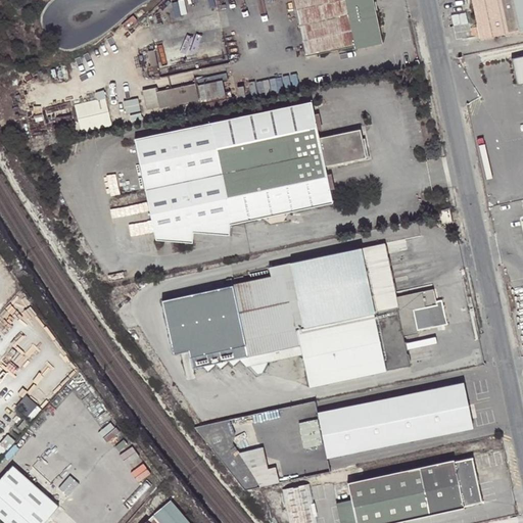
[(382,45),(372,0),(294,0),(307,62),(321,59),(320,56),(358,48),(358,50),(382,45)]
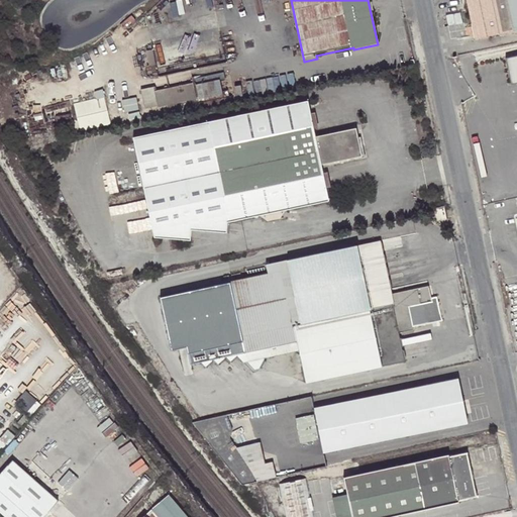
[(501,34),(516,30),(516,0),(467,0),(476,40),(501,34)]
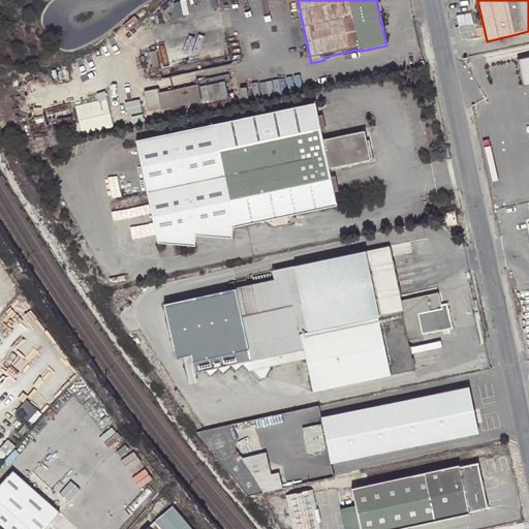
[(528,55),(520,57),(523,84),(528,83),(528,55)]
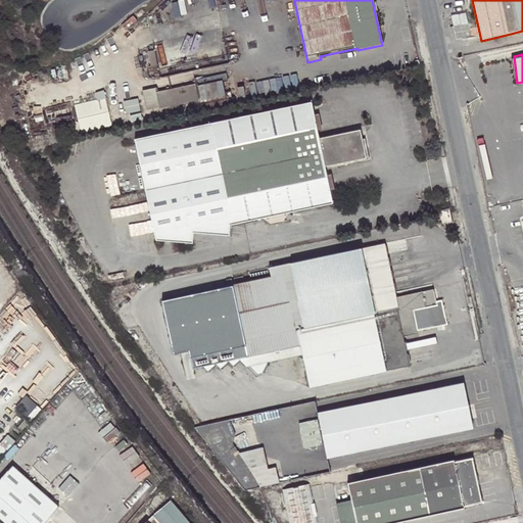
[(156,89),(143,92),(147,112),(160,109),(160,110),(199,103),(196,86),(157,93),(156,89)]
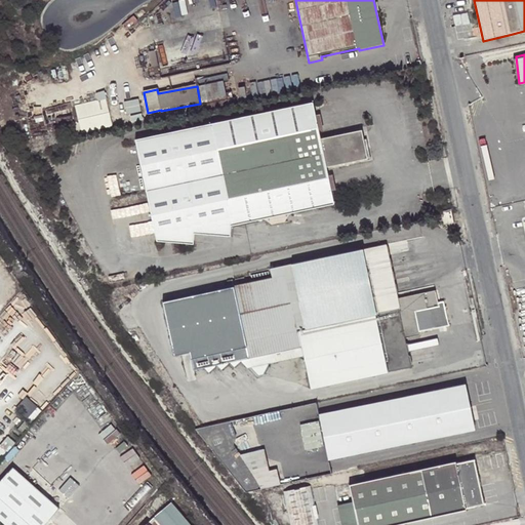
[(84,131),(115,124),(108,95),(77,104),(84,131)]
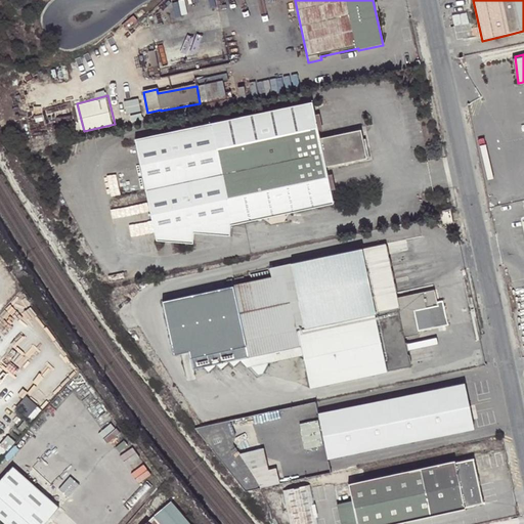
[(312,104),(136,141),(158,244),(193,247),(194,235),(231,238),(232,227),(334,206),(334,205),(341,204),(339,191),(331,192),(325,169),(366,161),(361,132),(319,140),(312,104)]
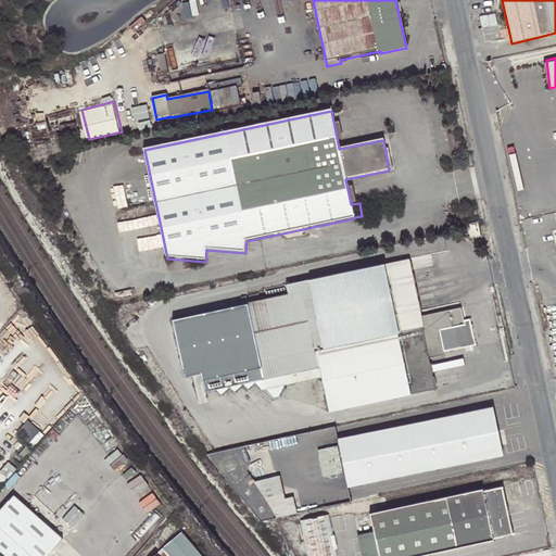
[(478,223),(467,225),(470,239),(481,237),(478,223)]
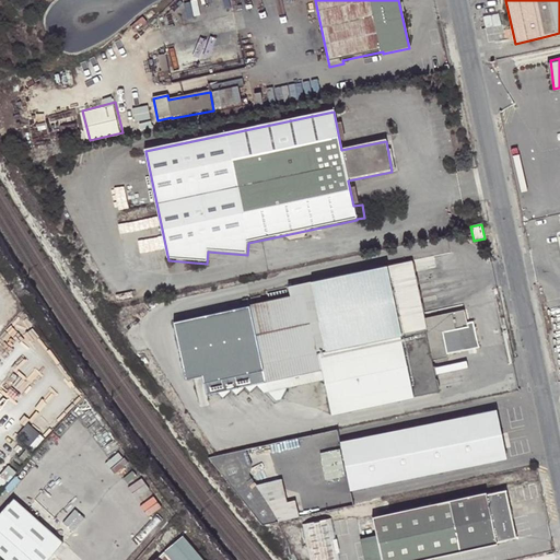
[(289,288),(291,298),(174,324),(186,382),(202,377),(207,397),(256,386),(266,384),(268,394),(276,403),(281,401),(288,389),(325,382),(331,415),(440,391),(433,360),(450,357),(448,353),(480,346),(475,319),(469,321),(466,308),(426,317),(412,260),(289,288)]
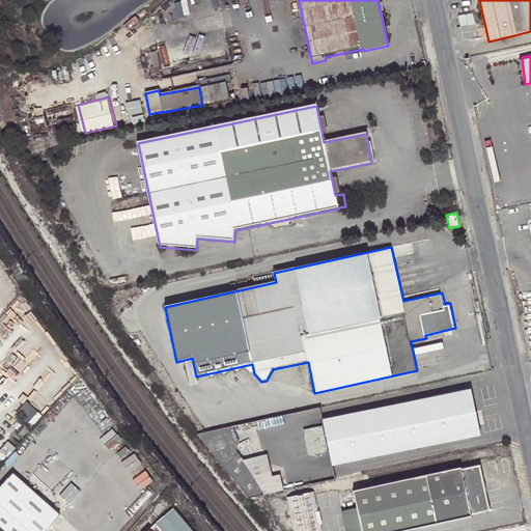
[(251,374),(254,373),(252,364),(243,366),(251,374)]
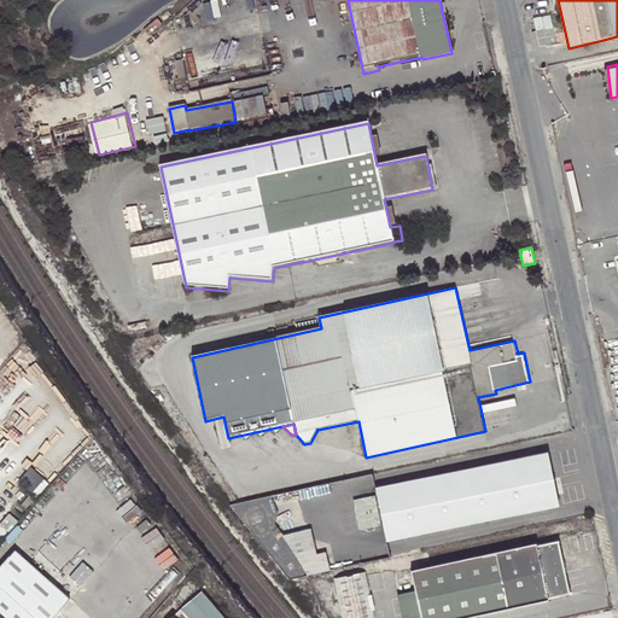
[(547,449),(375,485),(388,538),(558,503),(547,449)]
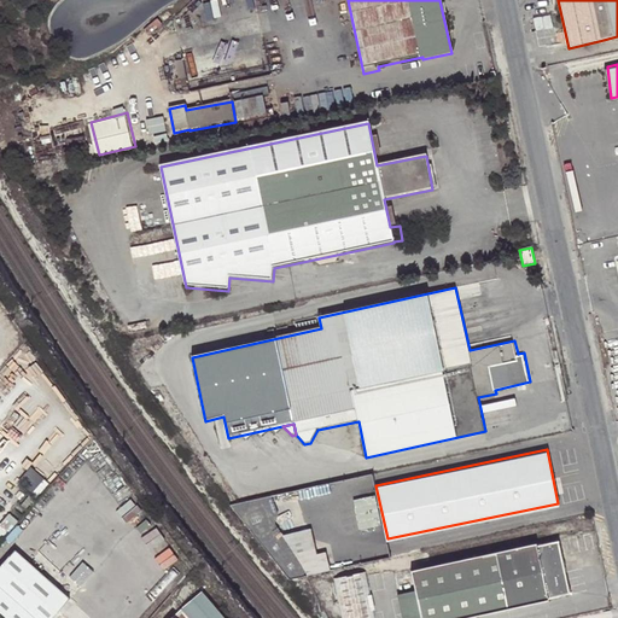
[(308,575),(331,570),(326,549),(316,552),(312,526),(281,532),(308,575)]
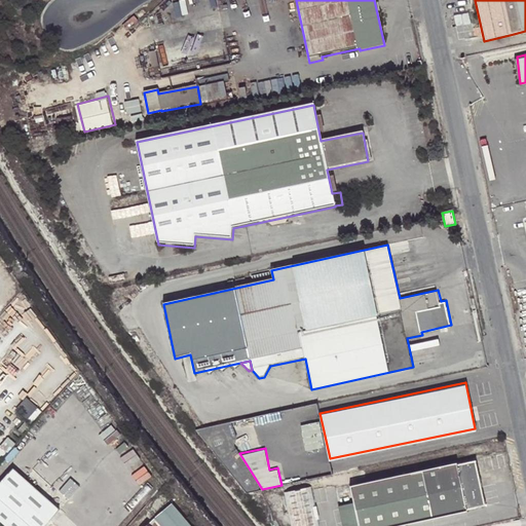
[(457,466),(456,464),(352,487),(355,503),(360,525),(403,525),(467,513),(466,510),(485,505),(476,462),(457,466)]
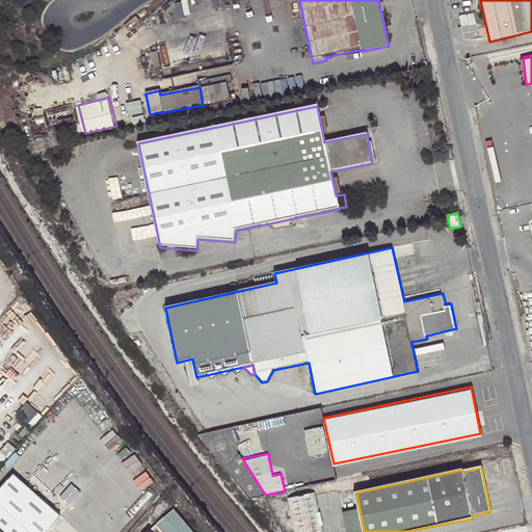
[(0,526),(6,531),(45,531),(60,515),(14,473),(0,487),(0,526)]
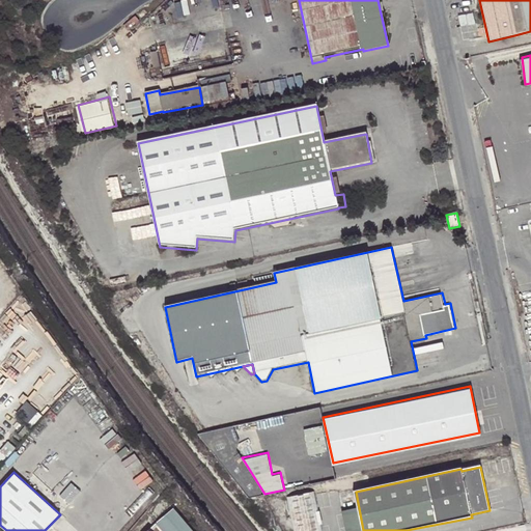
[(323,530),(315,493),(287,498),(294,530),(323,530)]
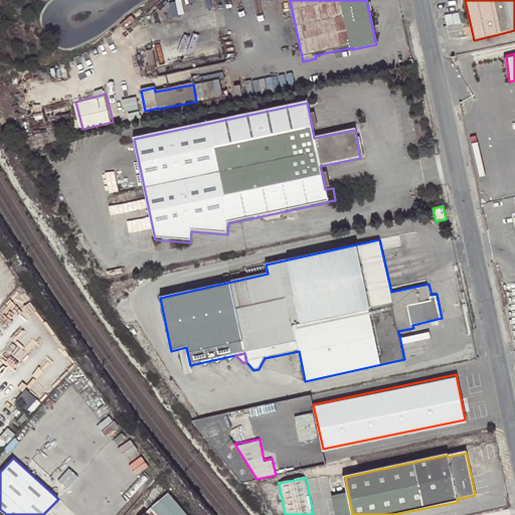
[(158,514),(186,514),(167,492),(151,506),(158,514)]
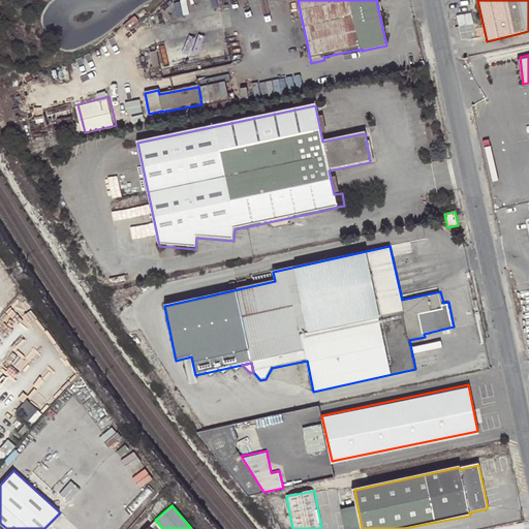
[(345,528),(362,528),(358,506),(343,508),(342,511),(345,528)]
